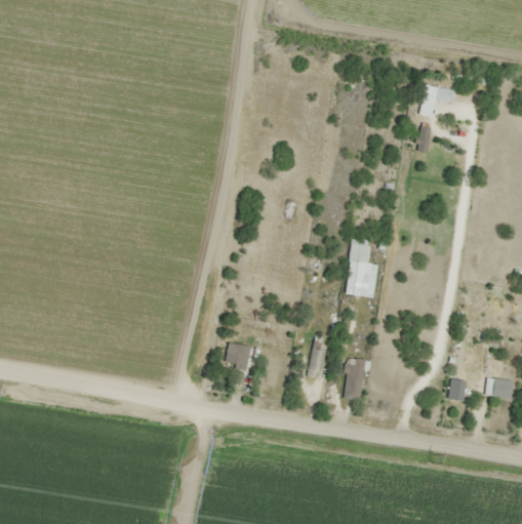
[(455,90),(426,85),(420,115),(433,117),(435,102),(453,104),(455,90)]
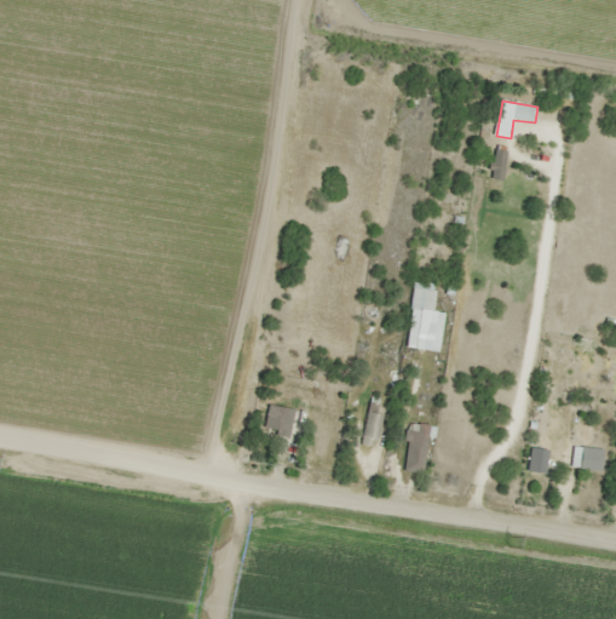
[(508,150),(495,149),(493,179),(505,181),(508,150)]
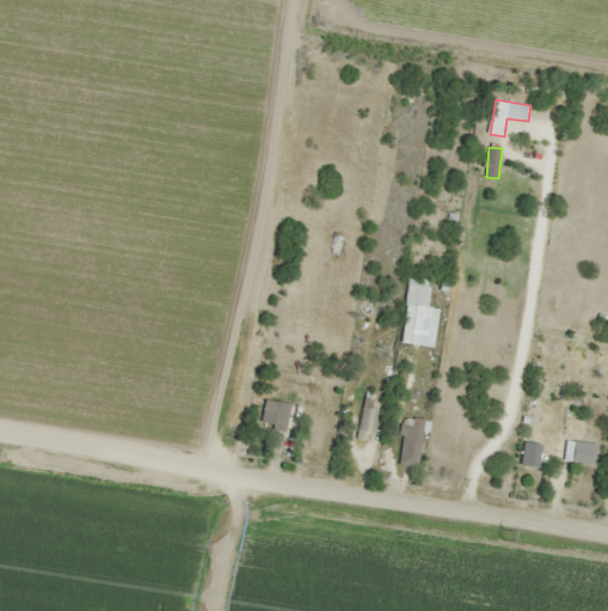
[(433,280),(407,280),(407,307),(433,307),(433,280)]
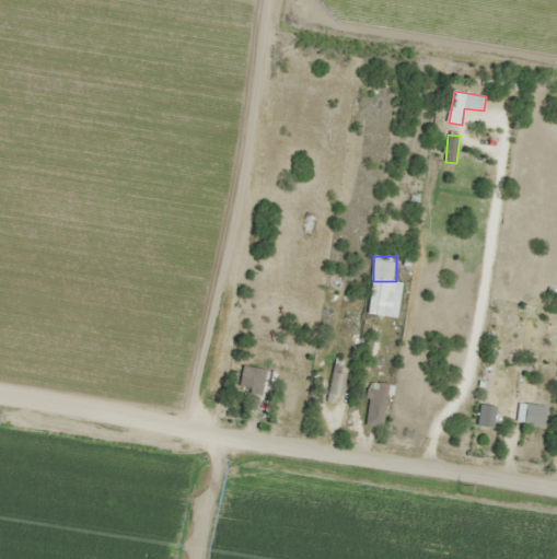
[(349,365),(337,362),(327,397),(340,400),(349,365)]
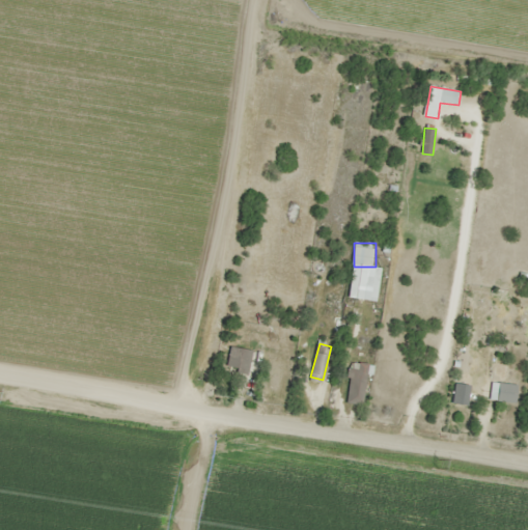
[(253,350),(231,346),(228,369),(250,372),(253,350)]
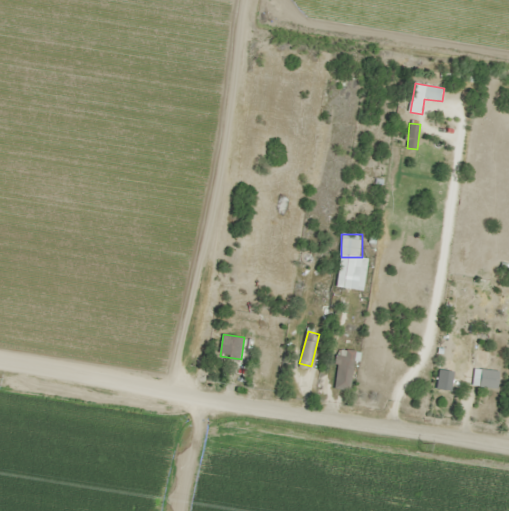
[(278,348),(265,346),(260,373),(274,375),(278,348)]
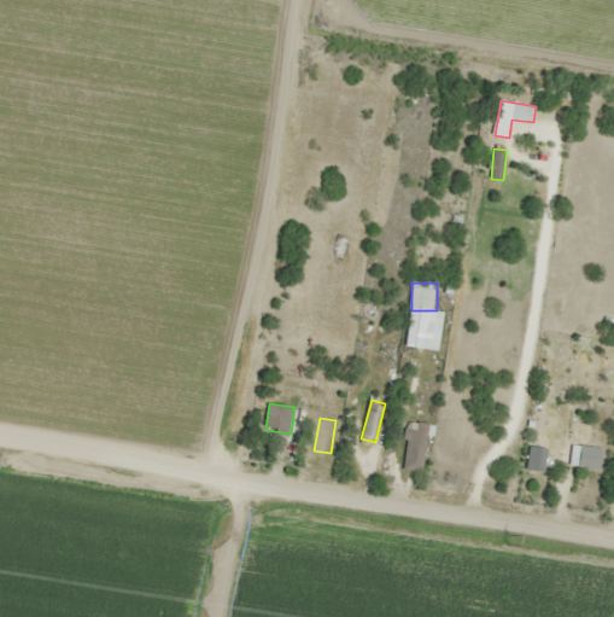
[(407,470),(427,470),(427,423),(407,423),(407,470)]
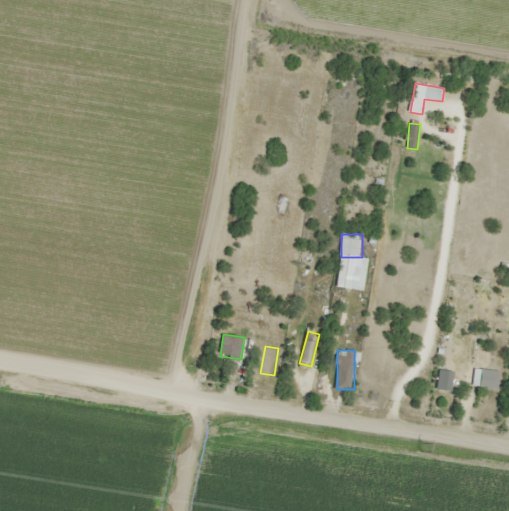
[(451,365),(443,364),(440,389),(449,390),(451,365)]
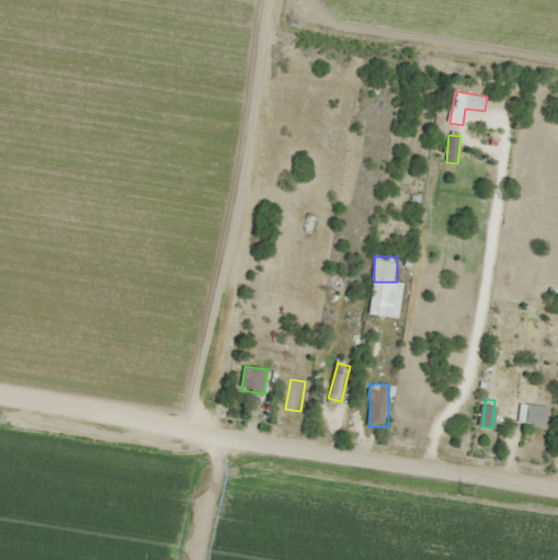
[(523,404),(523,424),(542,424),(542,404),(523,404)]
